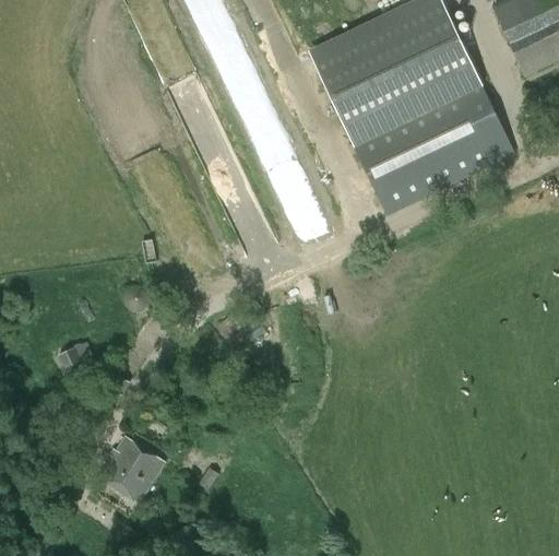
[(514,153),(476,70),(442,0),(412,0),(308,49),(346,130),(387,214),(514,153)]
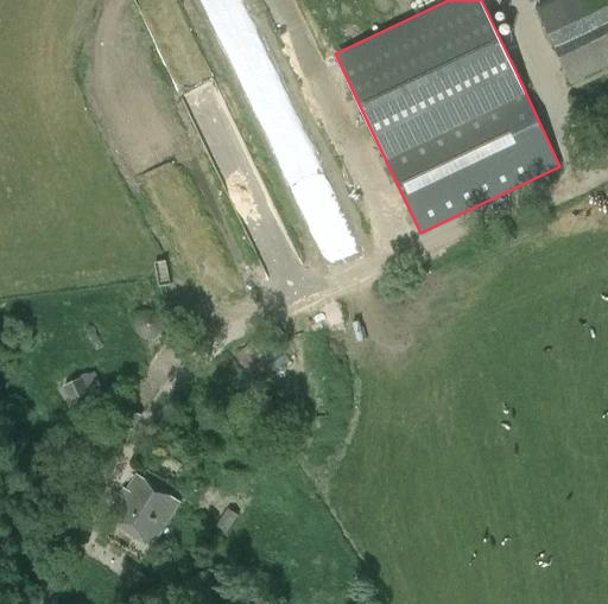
[(532,0),(571,82),(607,64),(607,0),(532,0)]
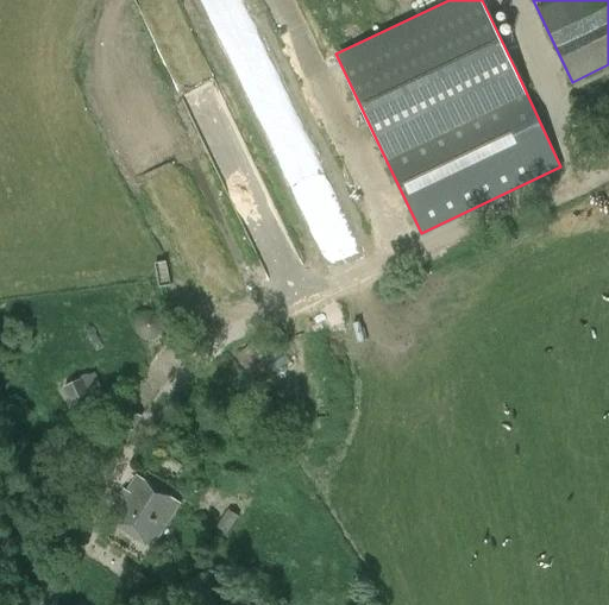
[(110,380),(101,367),(87,373),(86,371),(80,373),(81,376),(63,384),(81,422),(100,413),(99,410),(112,405),(102,383),(110,380)]
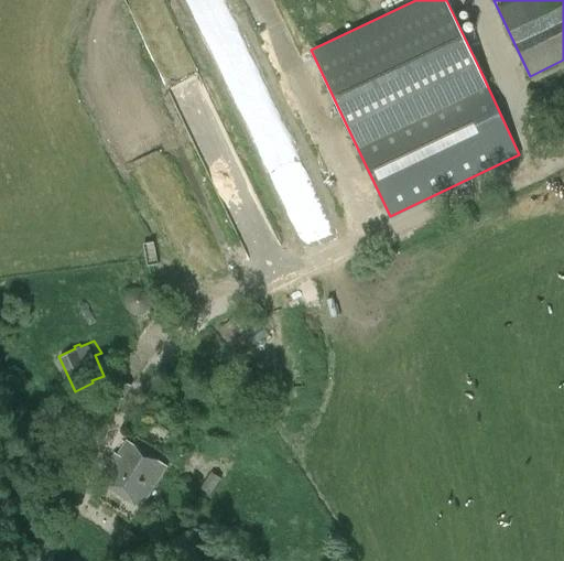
[(95,399),(117,412),(132,384),(109,370),(95,399)]
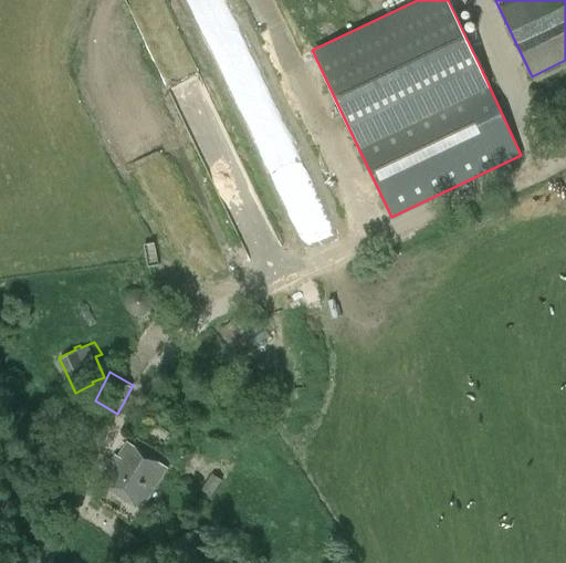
[(127,441),(101,482),(140,507),(166,465),(127,441)]
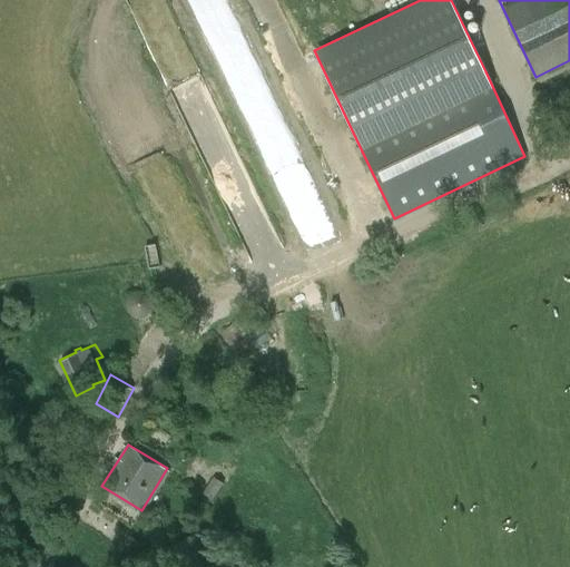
[(213,498),(224,480),(214,475),(203,491),(213,498)]
